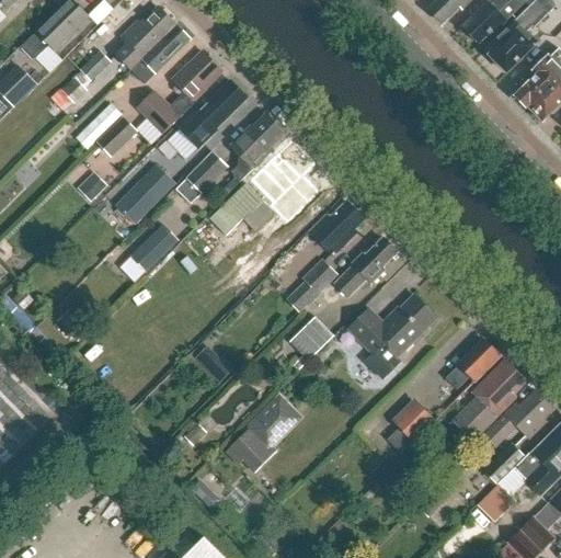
[(35,57),(50,44),(56,49),(72,33),(70,31),(87,14),(72,0),(68,0),(21,46),(33,57),(35,57)]
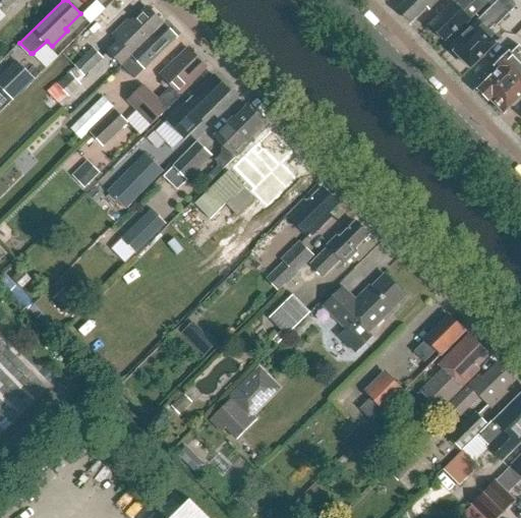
[(403,0),(397,6),(410,19),(425,5),(428,8),(436,0),(403,0)]
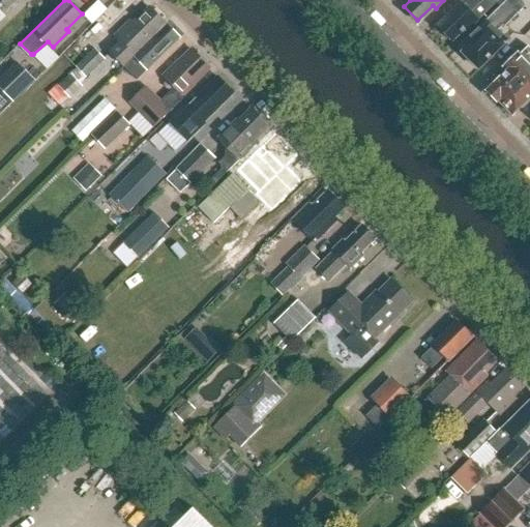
[(460,0),(436,24),(451,39),(463,28),(465,30),(478,18),(496,0),(460,0)]
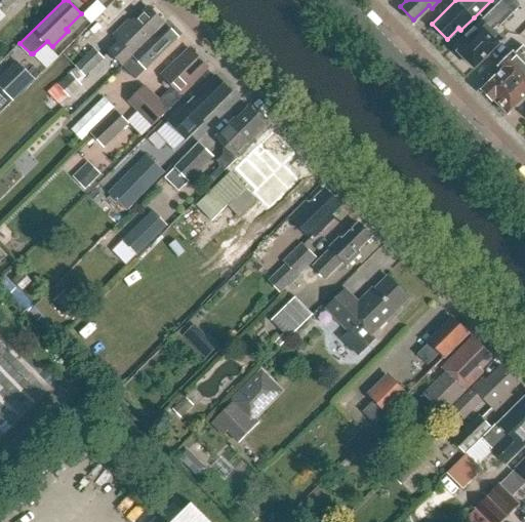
[(499,24),(520,3),(517,0),(498,0),(453,45),(474,66),(501,38),(491,29),(498,22),(499,24)]
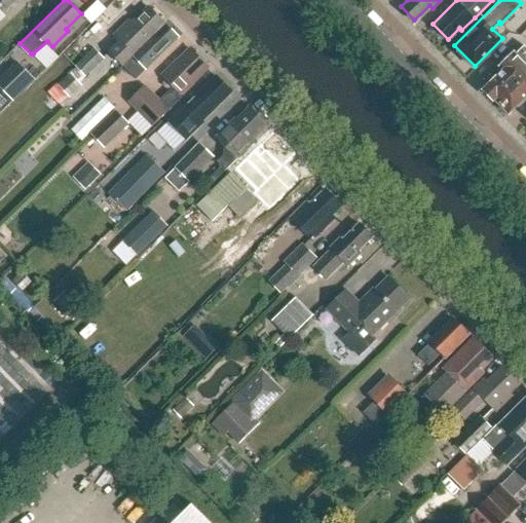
[(122,64),(164,22),(149,5),(133,22),(128,17),(114,33),(119,39),(109,49),(122,64)]
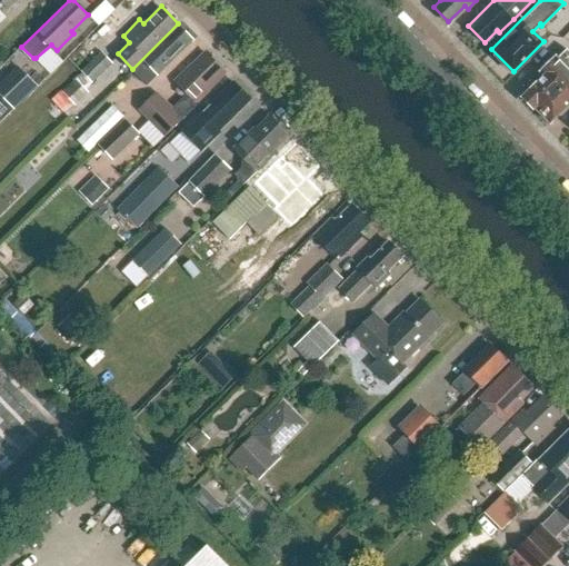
[(147,83),(193,38),(178,23),(132,69),(147,83)]
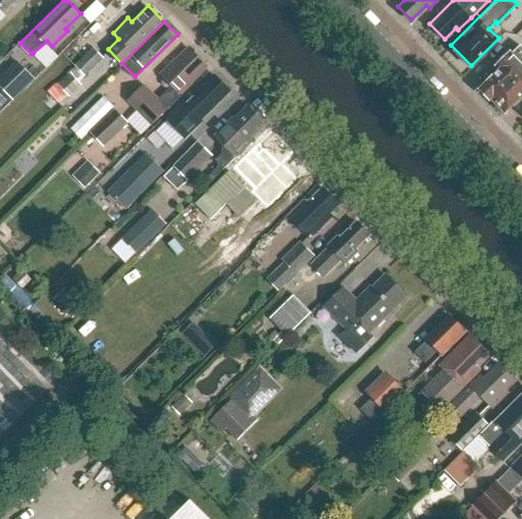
[(504,110),(521,92),(521,46),(519,44),(510,52),(507,49),(493,61),(500,67),(479,87),(489,97),(490,96),(504,110)]
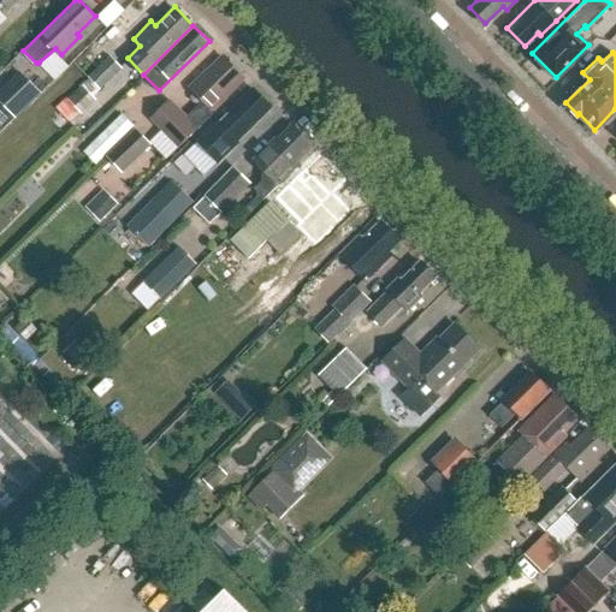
[(99,88),(122,66),(108,53),(87,75),(99,88)]
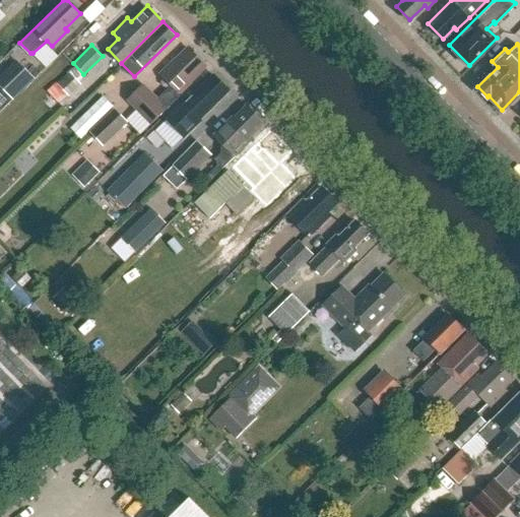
[(187,81),(202,65),(197,59),(199,57),(193,51),(191,53),(186,48),(174,59),(173,58),(157,72),(171,84),(155,98),(142,83),(127,98),(150,122),(181,92),(180,90),(188,82),(187,81)]
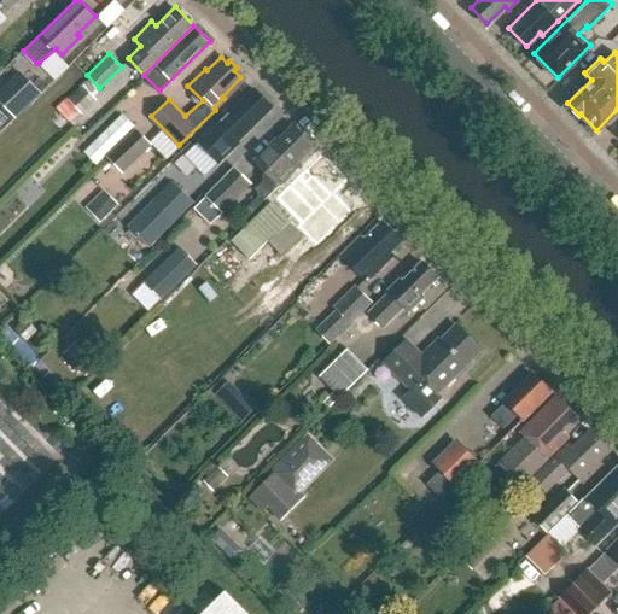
[(0,132),(41,91),(21,69),(0,88),(0,132)]
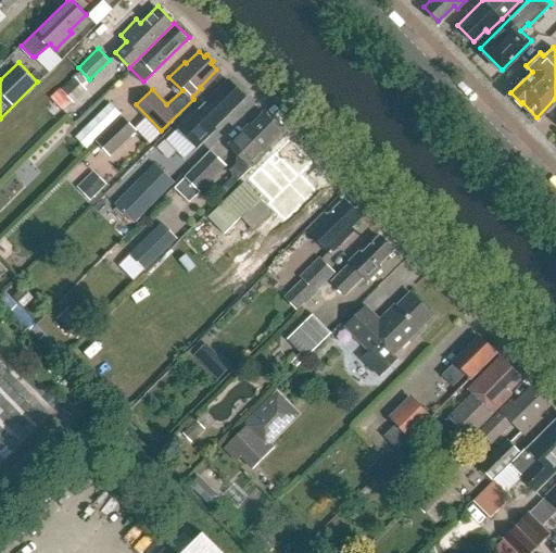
[(73,101),(87,89),(74,75),(61,88),(73,101)]
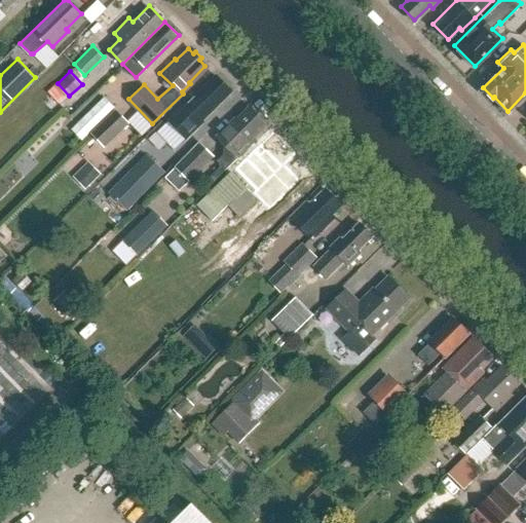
[(198,121),(230,89),(216,74),(185,104),(186,104),(184,107),(181,105),(166,119),(185,137),(199,122),(198,121)]
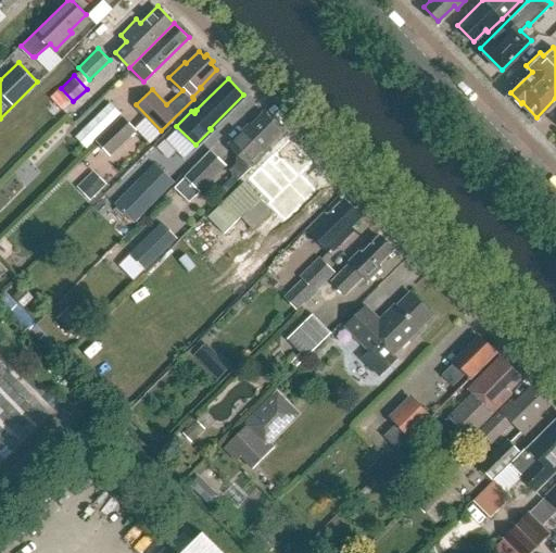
[(102,132),(122,113),(111,101),(91,120),(102,132)]
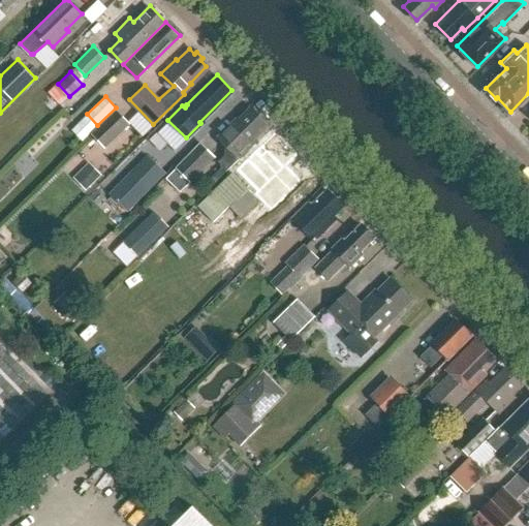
[(218,161),(226,169),(239,158),(238,156),(254,141),(251,137),(267,123),(250,106),(238,118),(236,116),(217,135),(226,144),(224,155),(218,161)]
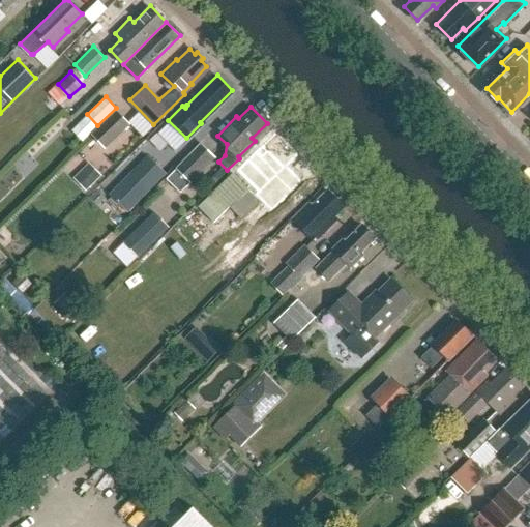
[(106,148),(130,123),(117,109),(92,134),(106,148)]
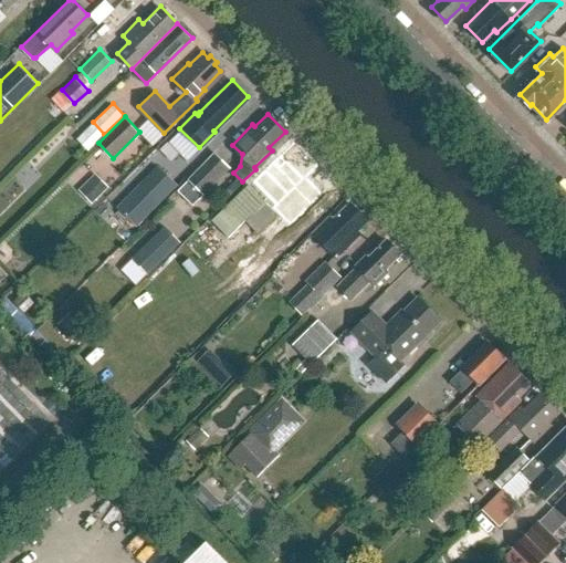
[(303,173),(315,160),(293,138),(276,155),(274,153),(260,167),(262,170),(252,180),(262,190),(272,180),(286,195),(305,176),(303,173)]
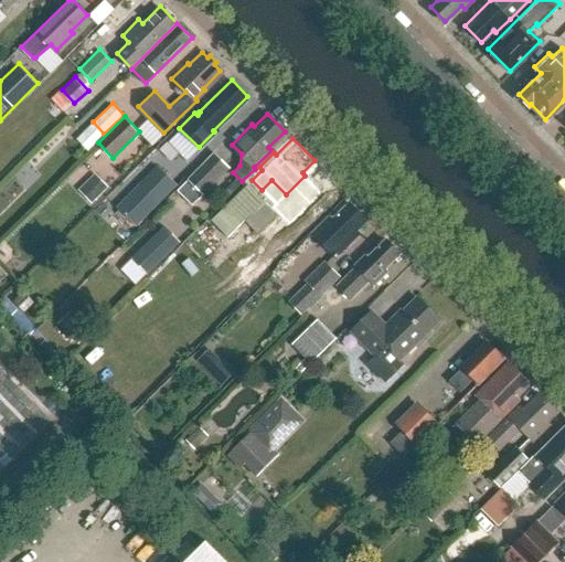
[(231,167),(215,152),(189,179),(189,180),(179,190),(193,204),(231,167)]
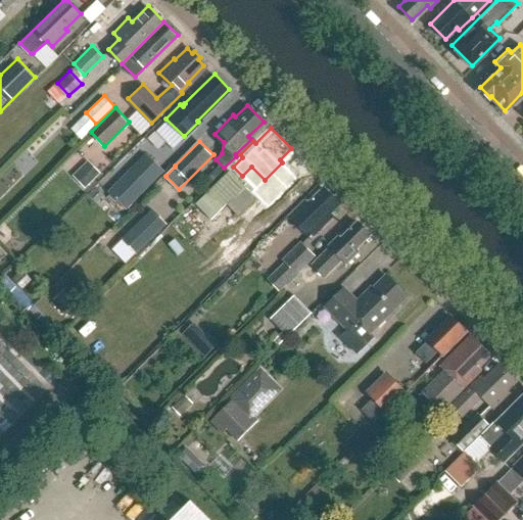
[(85,186),(100,172),(88,158),(73,174),(85,186)]
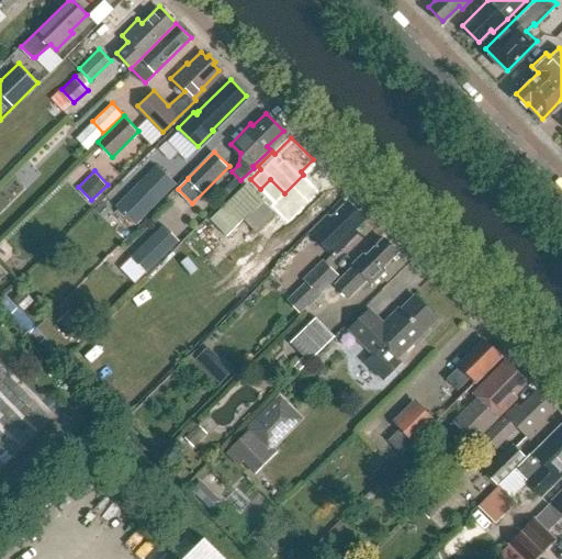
[(158,198),(139,179),(114,203),(133,222),(158,198)]
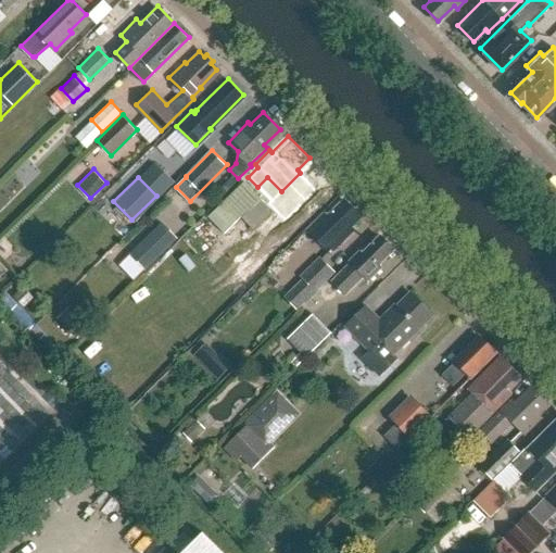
[(243,217),(262,198),(244,180),(209,216),(226,234),(242,216),(243,217)]
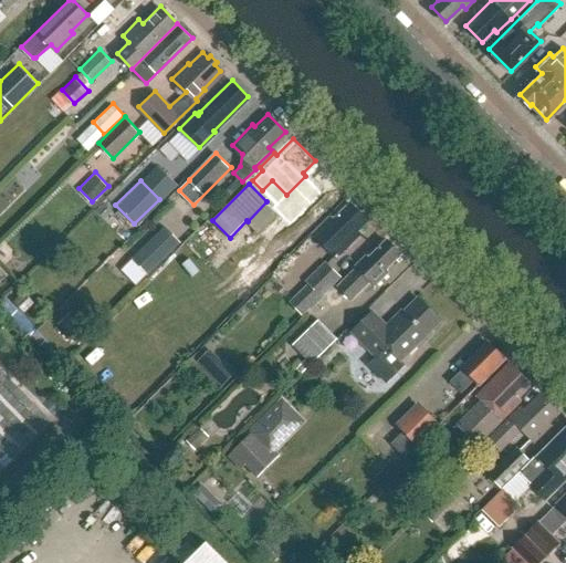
[(356,229),(366,219),(349,201),(332,219),(328,216),(312,232),(335,257),(358,232),(356,229)]
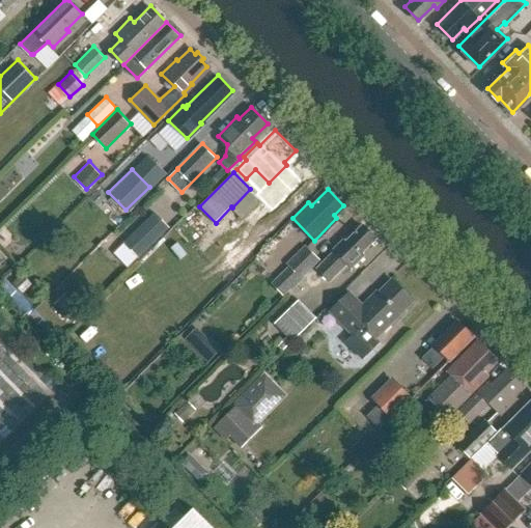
[(122,242),(138,257),(169,226),(154,212),(122,242)]
